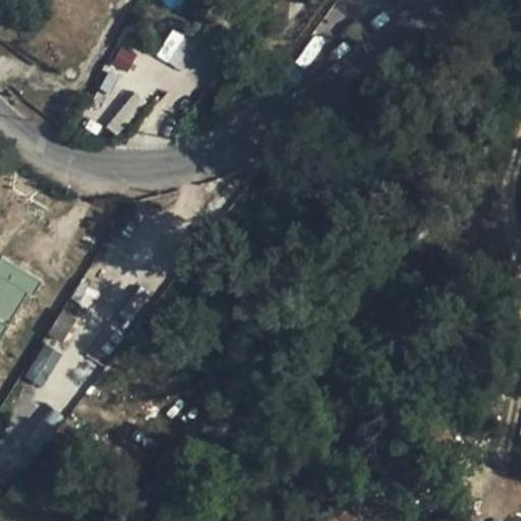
[(180,69),(195,42),(171,29),(156,56),(180,69)]
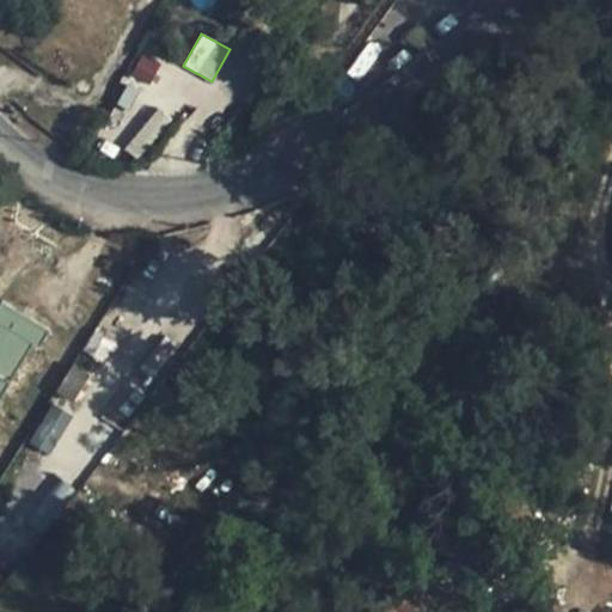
[(179,97),(202,109),(214,87),(144,50),(98,135),(146,160),(179,97)]
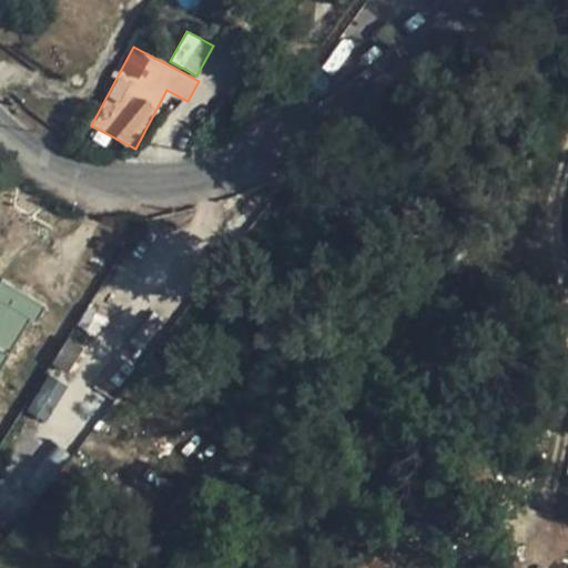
[(166,294),(169,244),(142,243),(141,265),(115,263),(114,291),(166,294)]
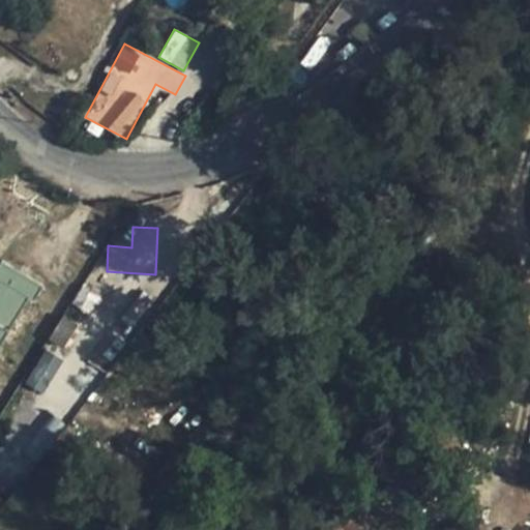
[(43,285),(2,260),(0,262),(0,324),(10,330),(23,306),(29,311),(43,285)]
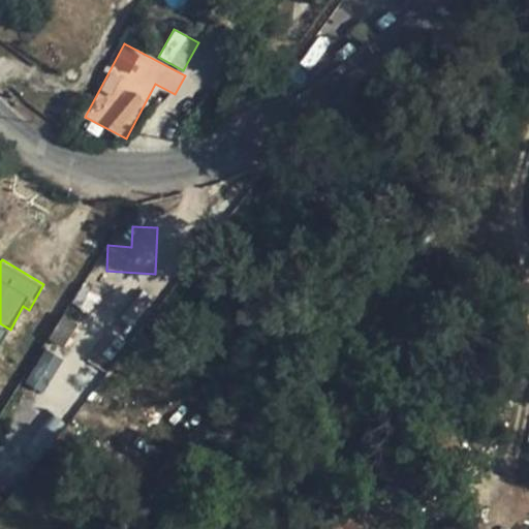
[(63,348),(78,324),(63,314),(54,330),(49,338),(63,348)]
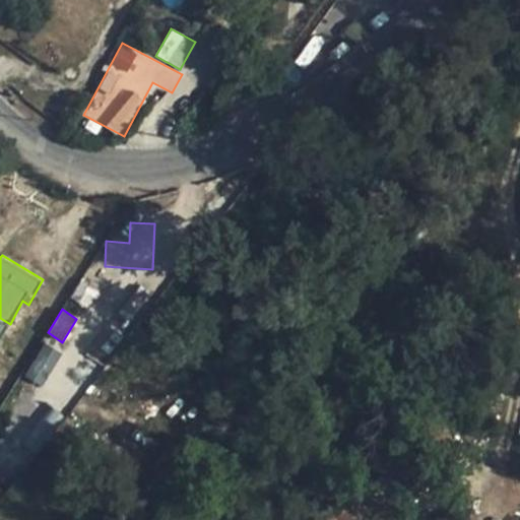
[(23,377),(42,387),(61,352),(44,342),(23,377)]
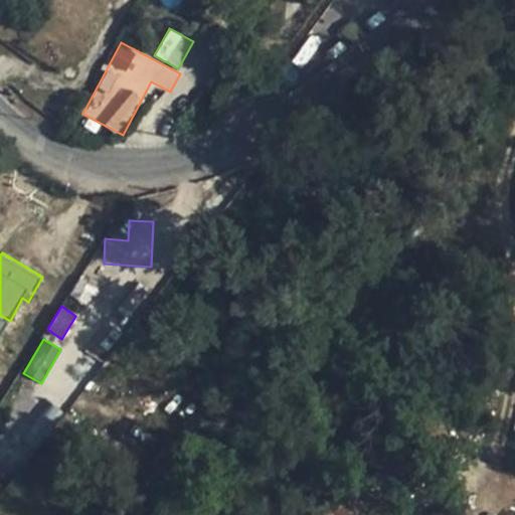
[(21,439),(36,451),(64,414),(49,402),(21,439)]
